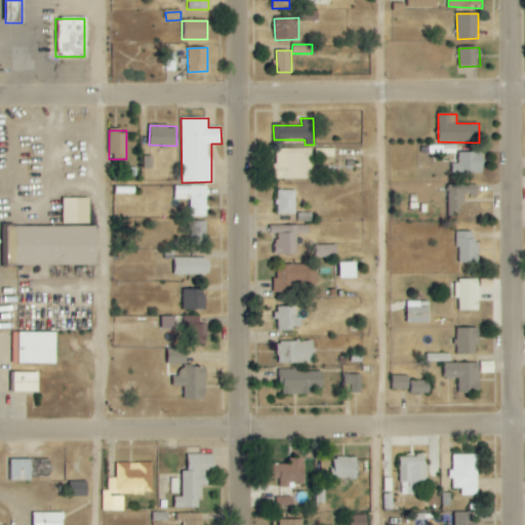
[(303,149),(275,149),(274,178),(311,179),(312,157),(303,156),(303,149)]
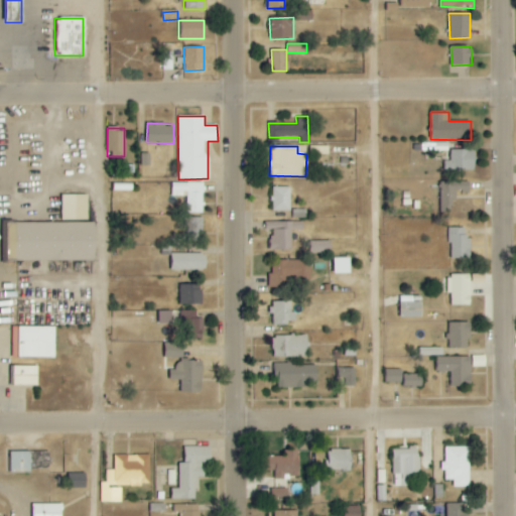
[(475,150),(449,150),(449,161),(444,161),(444,169),(475,170),(475,150)]
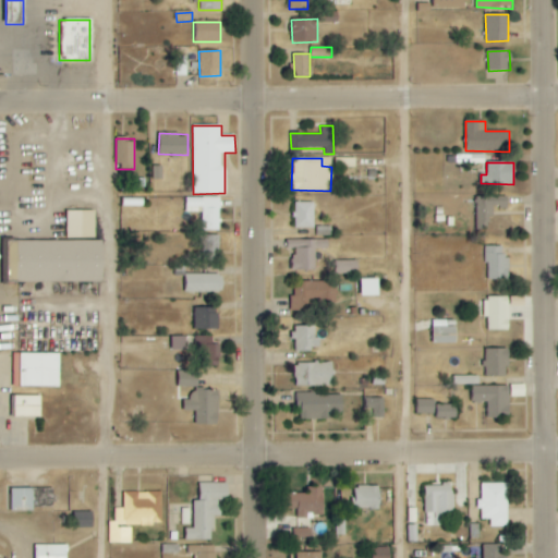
[(476,197),(477,228),(494,227),(494,207),(508,207),(508,196),(476,197)]
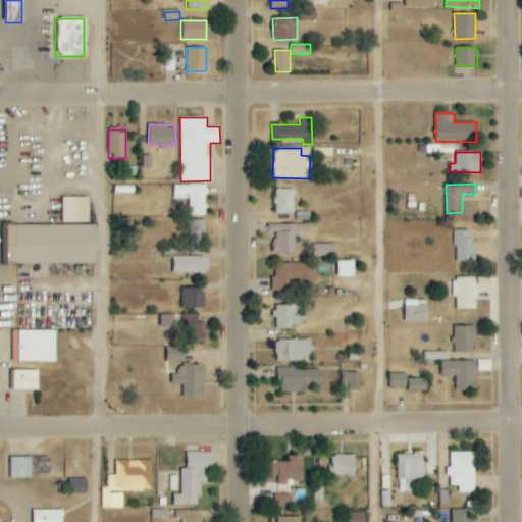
[(206,215),(205,185),(173,185),(173,199),(189,198),(190,216),(206,215)]
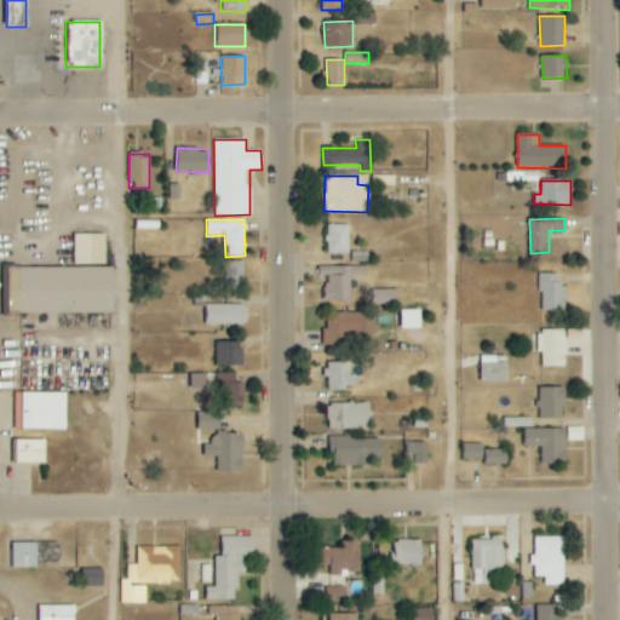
[(327,225),(326,253),(349,253),(349,225),(327,225)]
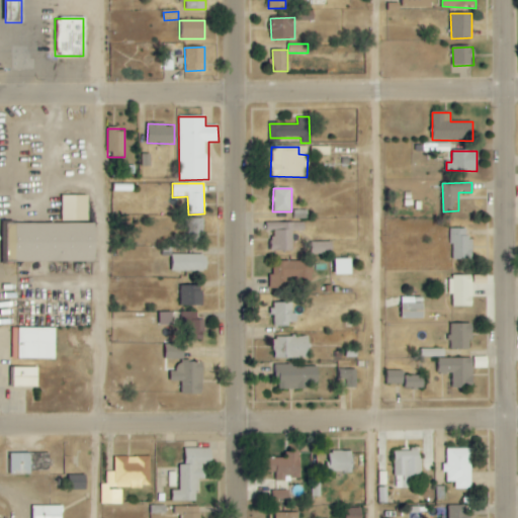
[(88,221),(88,195),(61,196),(62,222),(88,221)]
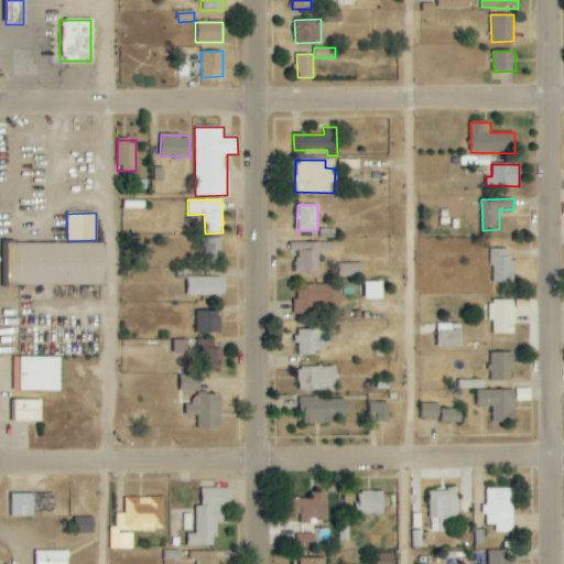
[(221,238),(204,238),(204,262),(221,262),(221,238)]
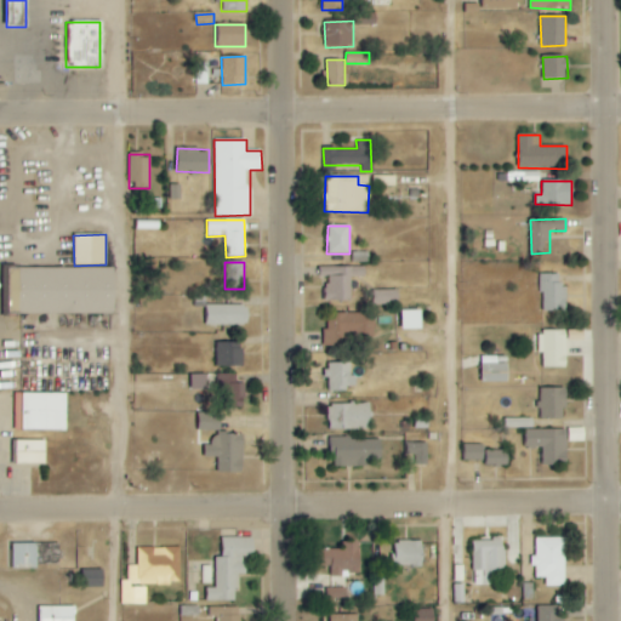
[(114,267),(10,268),(10,314),(115,313),(114,267)]
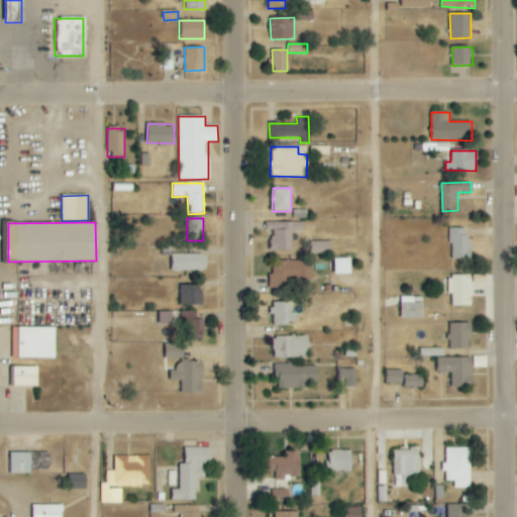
[(303,231),(303,222),(269,223),(269,230),(271,229),(272,251),(292,250),(292,231),(303,231)]
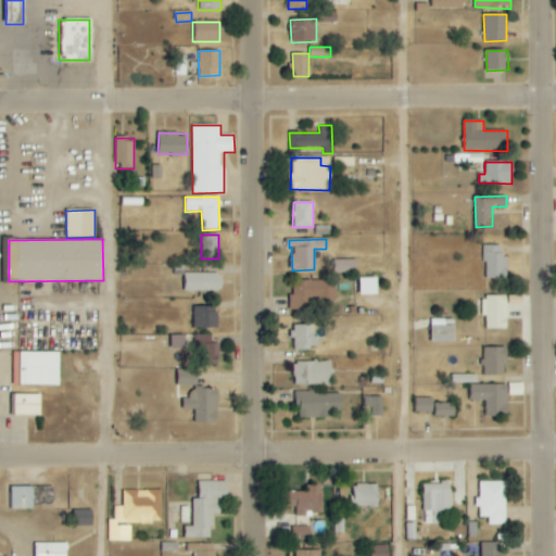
[(502,245),(483,245),(483,279),(507,278),(507,255),(502,255),(502,245)]
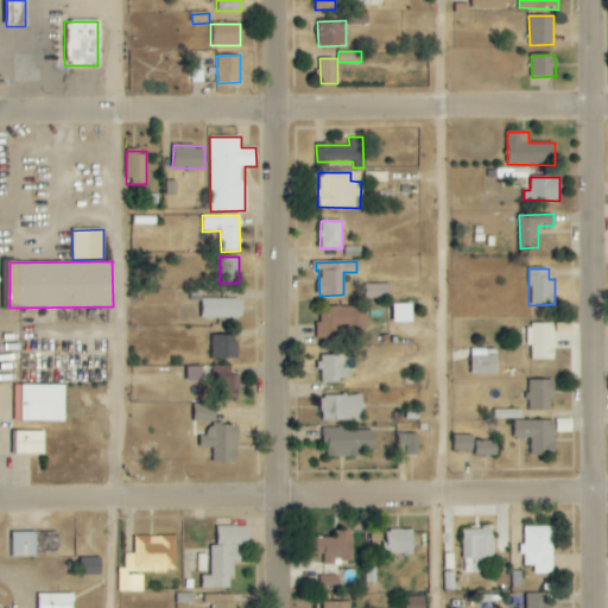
[(365,298),(390,299),(391,285),(366,284),(365,298)]
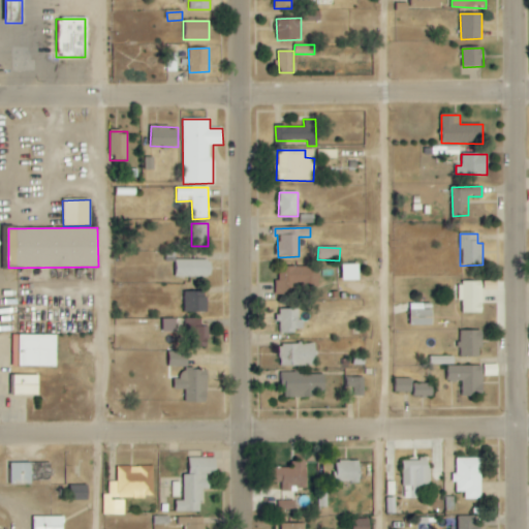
[(174,277),(209,277),(209,259),(174,259),(174,277)]
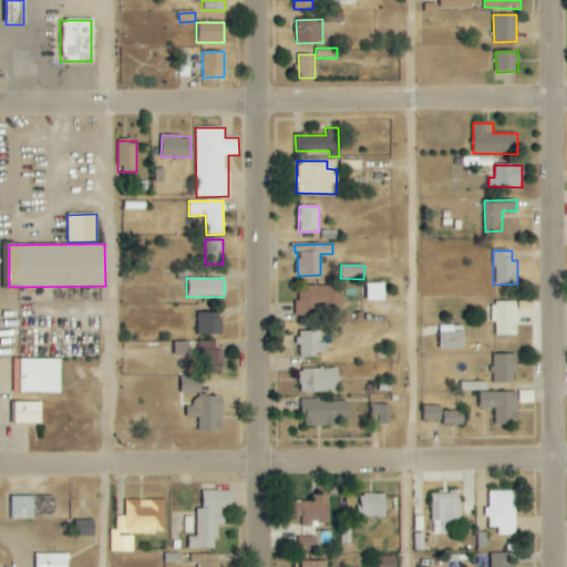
[(385,284),(367,284),(367,301),(384,301),(385,284)]
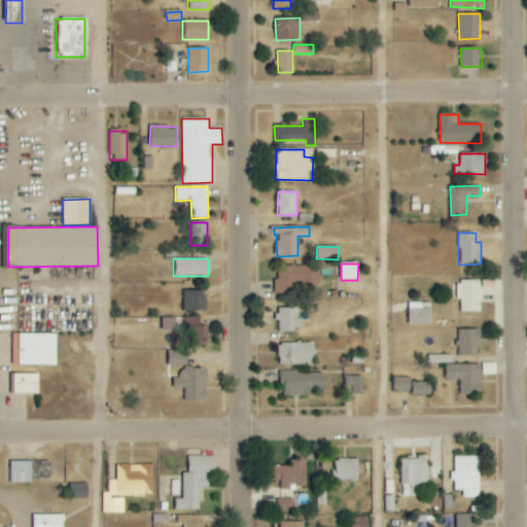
[(278,267),(278,279),(275,279),(275,294),(296,293),(295,284),(314,283),(314,266),(278,267)]
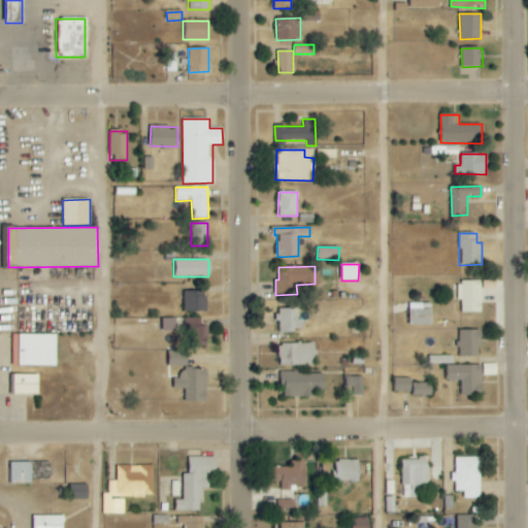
[(480,311),(480,281),(457,281),(457,311),(480,311)]
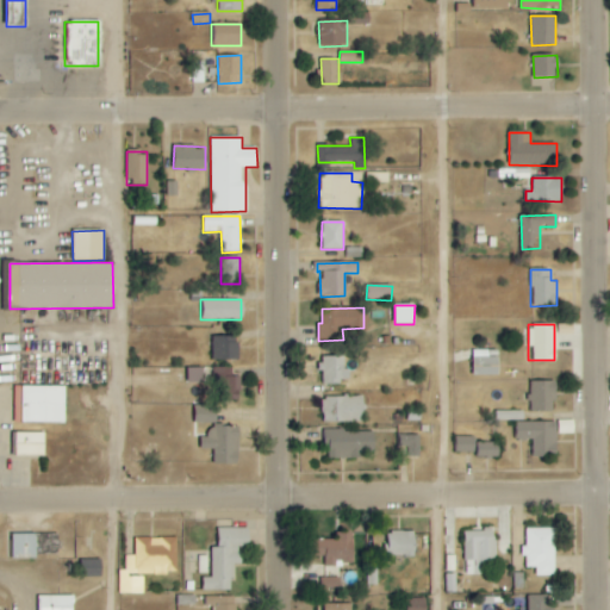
[(240,360),(238,342),(228,342),(228,336),(212,337),(213,361),(240,360)]
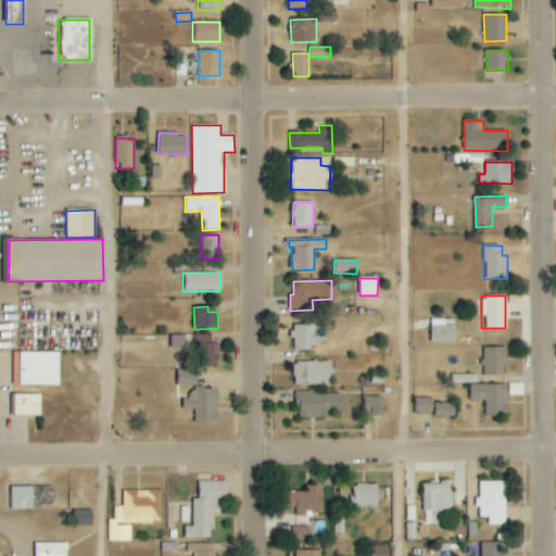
[(315,325),(292,326),(293,350),(319,349),(318,336),(315,337),(315,325)]
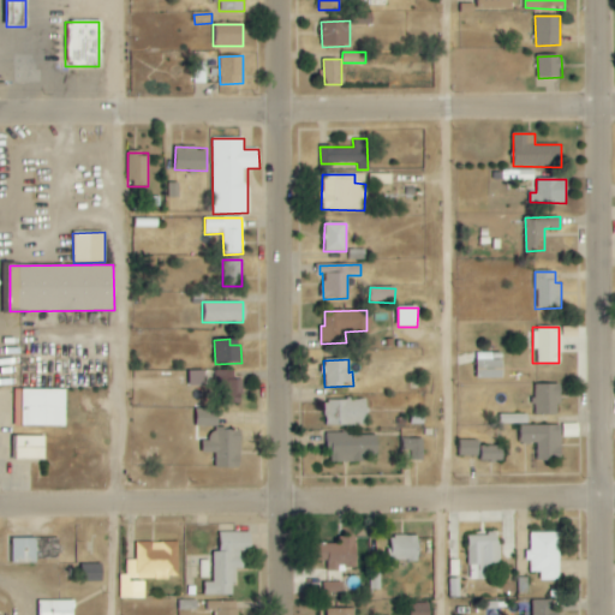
[(500,359),(475,359),(475,378),(500,378),(500,359)]
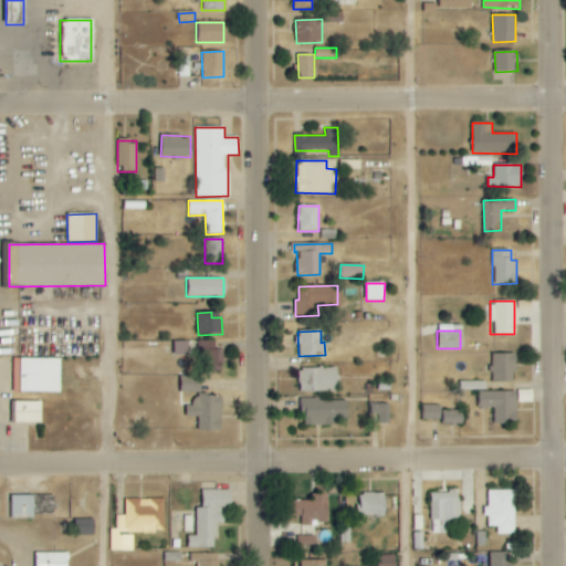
[(188,342),(175,342),(175,355),(188,355),(188,342)]
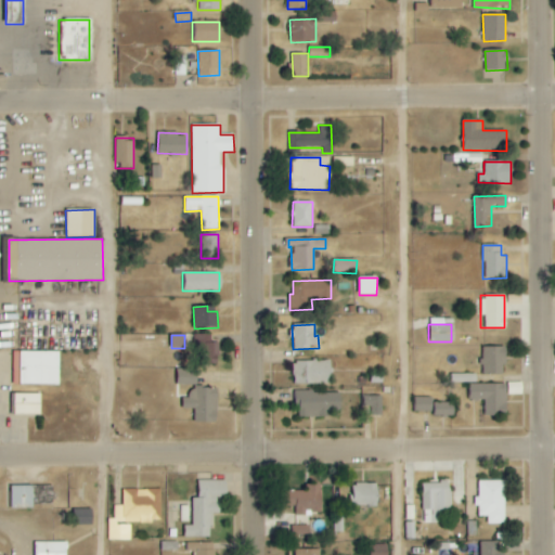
[(197,362),(219,363),(219,343),(210,343),(211,335),(198,335),(197,362)]
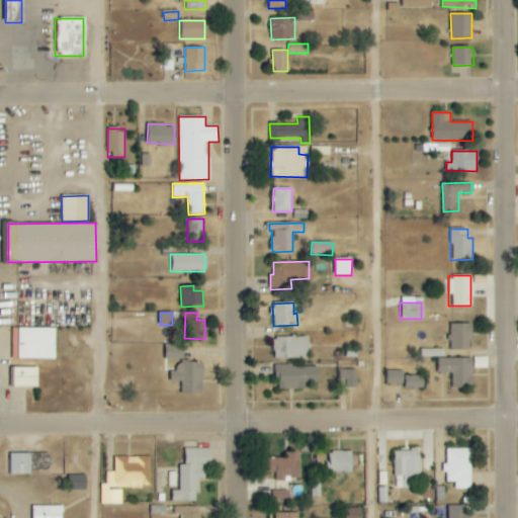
[(469,324),(448,324),(448,349),(469,349),(469,324)]
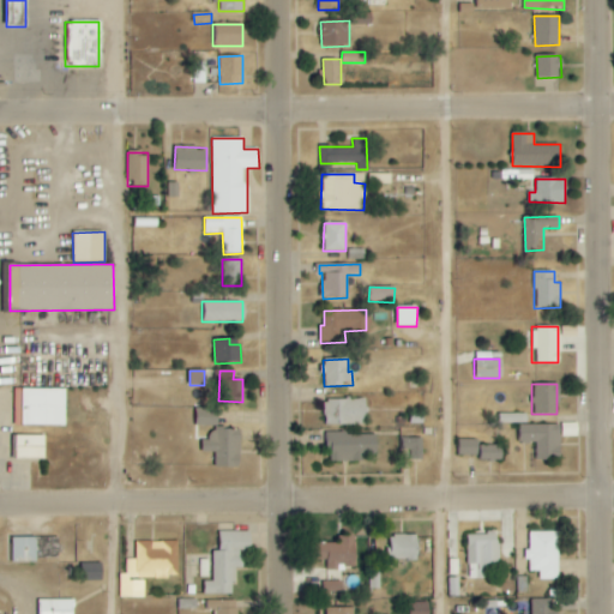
[(66,390),(14,389),(14,426),(65,426),(66,390)]
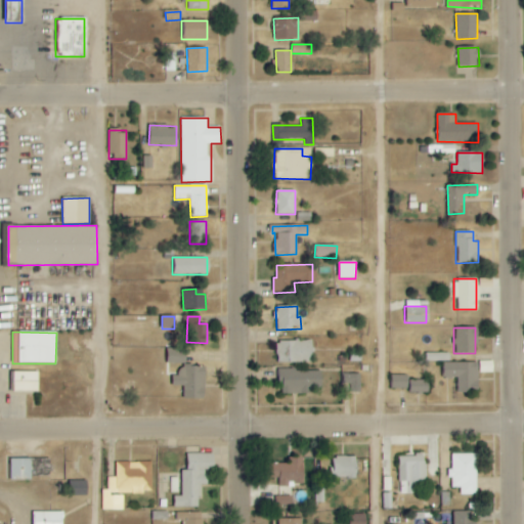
[(313,362),(312,341),(277,342),(277,363),(313,362)]
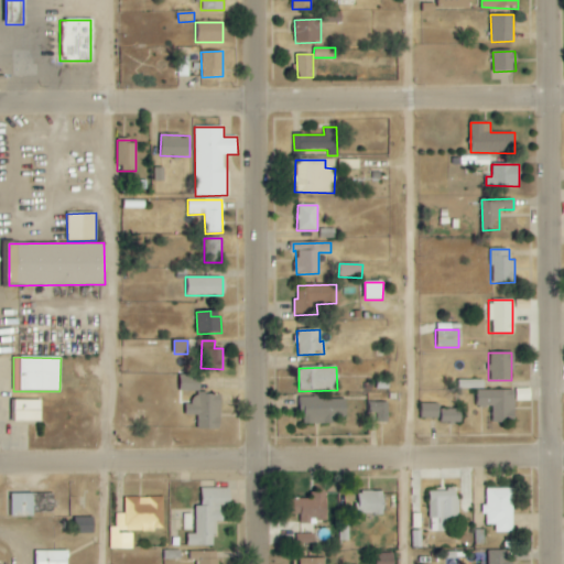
[(180,391),(199,391),(201,375),(180,375),(180,391)]
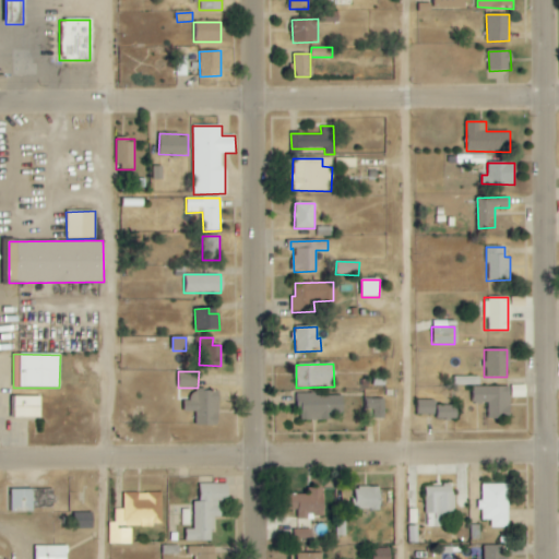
[(509,387),(474,388),(475,404),(488,403),(489,418),(510,418),(509,387)]
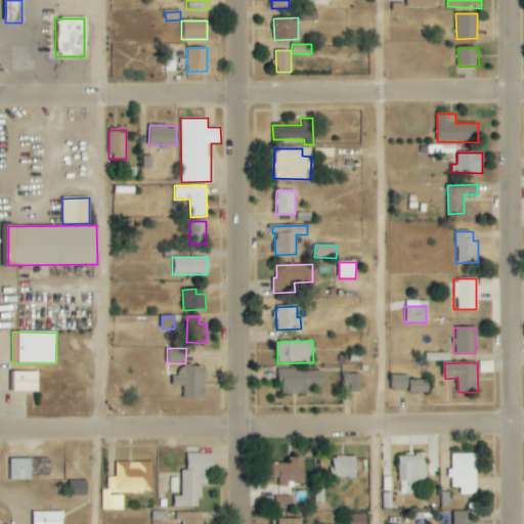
[(183,400),(206,398),(205,365),(174,367),(175,386),(183,386),(183,400)]
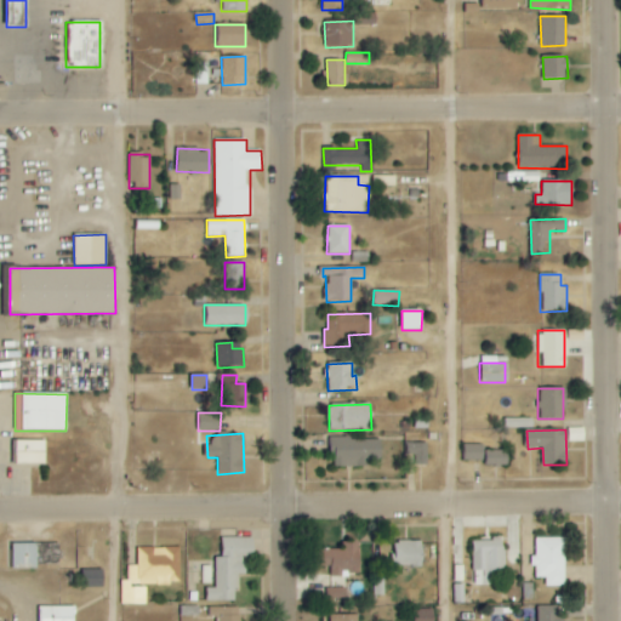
[(331,439),(332,467),(368,466),(368,461),(382,461),(382,438),(331,439)]
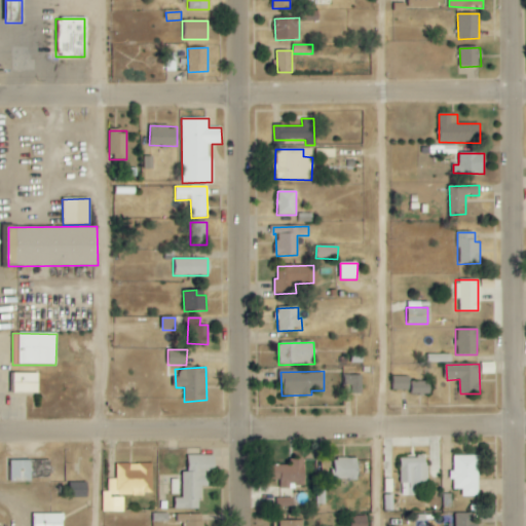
[(36,392),(36,373),(9,373),(9,392),(36,392)]
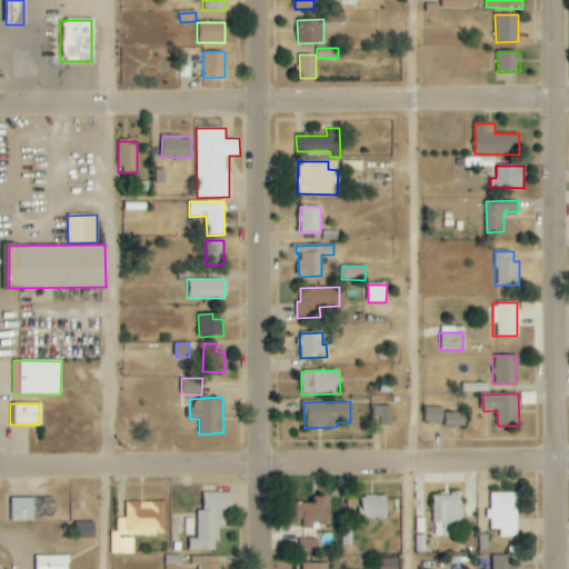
[(392,426),(391,406),(372,406),(372,417),(380,417),(381,426),(392,426)]
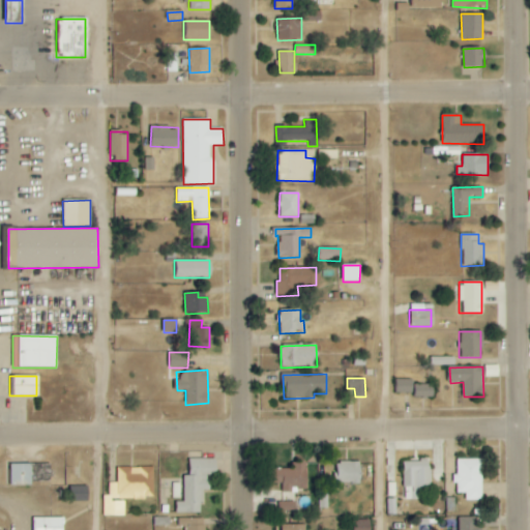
[(395,393),(412,394),(412,380),(395,379),(395,393)]
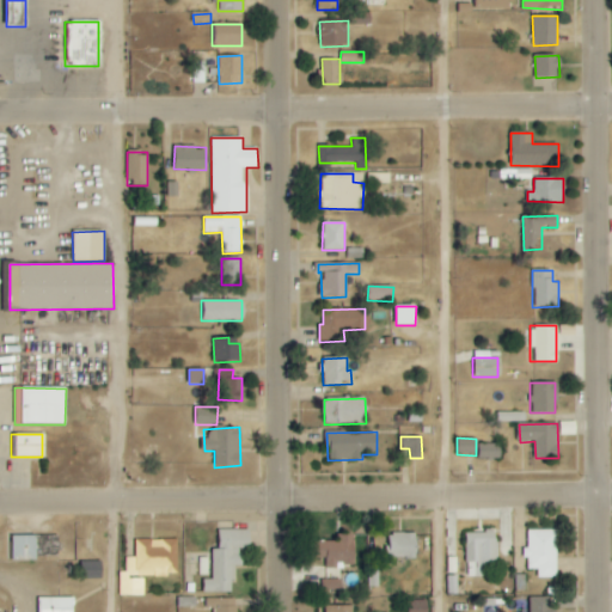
[(501,444),(478,445),(479,459),(501,459),(501,444)]
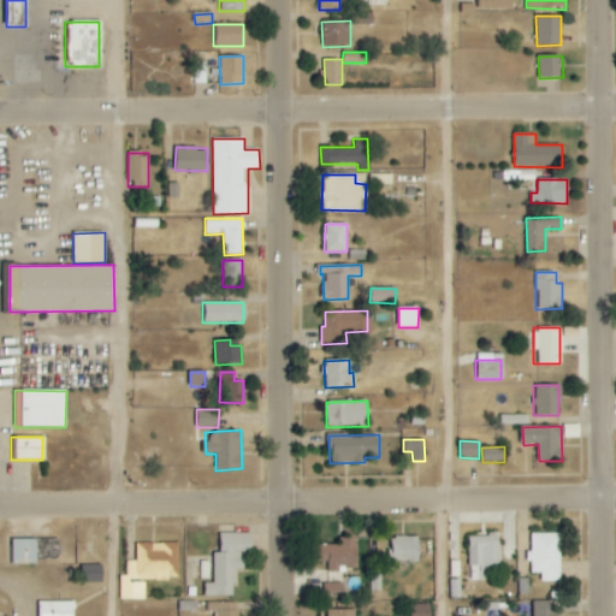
[(213,584),(203,584),(205,597),(236,597),(235,570),(243,570),(243,552),(252,552),(252,533),(220,533),(220,552),(212,554),(213,584)]
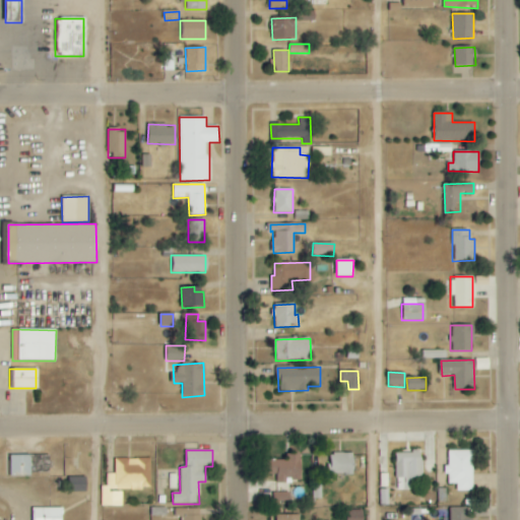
[(473,492),(473,451),(447,451),(447,484),(457,484),(457,492),(473,492)]
